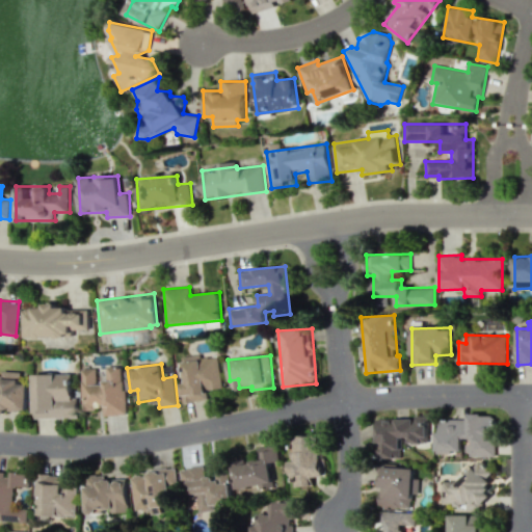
[(82,369),(83,410),(103,409),(103,416),(125,415),(124,367),(106,367),(106,384),(97,384),(97,368),(82,369)]
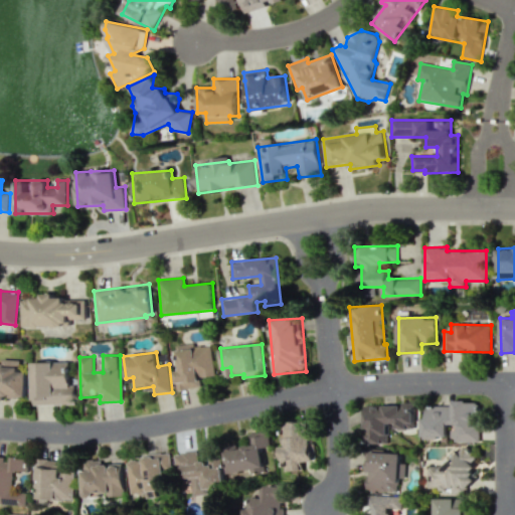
[(0,395),(27,397),(28,371),(20,371),(20,360),(2,359),(2,366),(0,365),(0,395)]
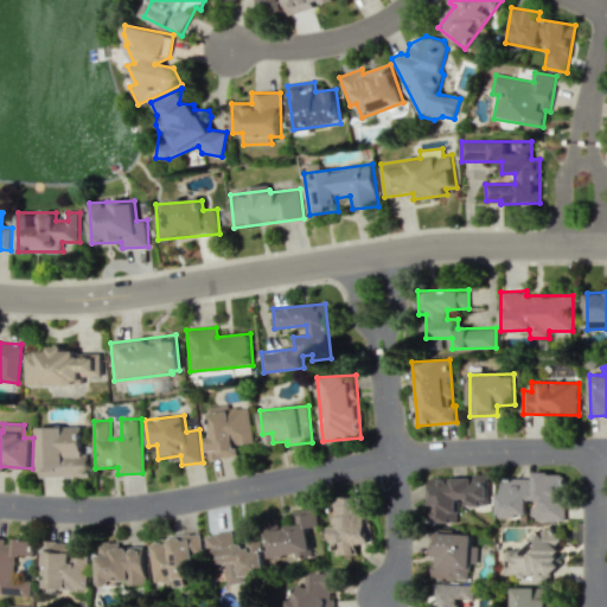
[(89,455),(83,455),(83,426),(38,427),(39,478),(90,477),(89,455)]
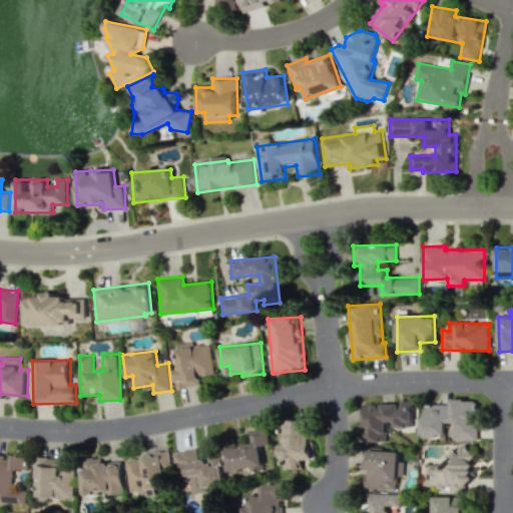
[(477,440),(477,400),(451,400),(451,404),(421,404),(421,437),(448,437),(448,440),(477,440)]
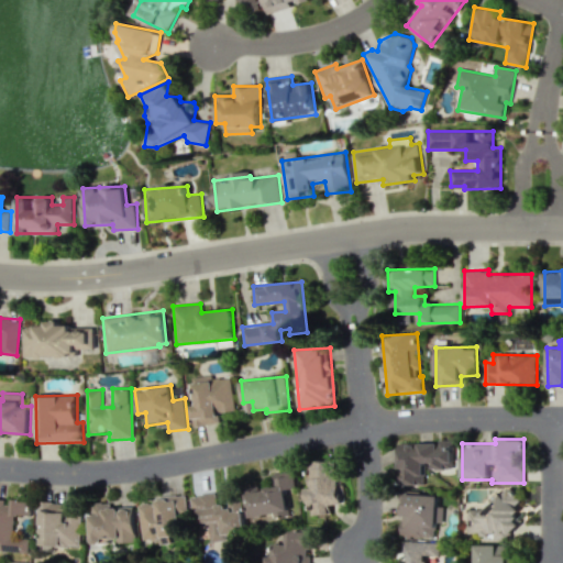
[(426,485),(426,468),(452,468),(452,450),(439,450),(439,443),(399,443),(399,485),(426,485)]
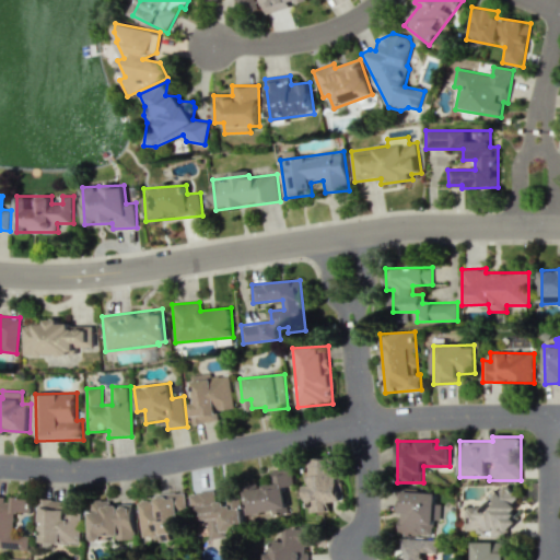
[(330,511),(329,501),(343,500),(342,482),(338,482),(337,458),(310,459),(310,485),(304,486),(305,512),(330,511)]
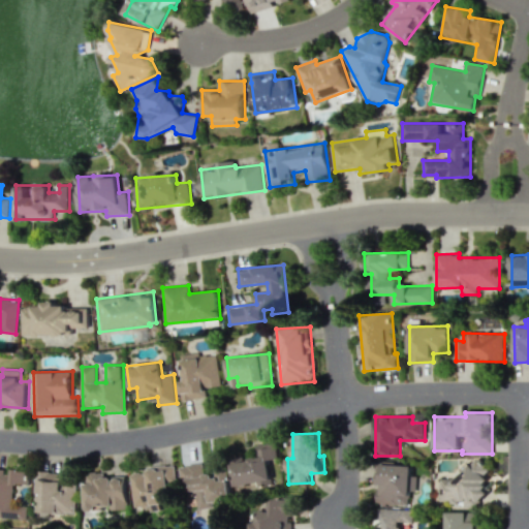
[(273,484),(270,460),(278,459),(276,445),(257,448),(259,458),(230,463),(235,486),(265,480),(266,486),(273,484)]
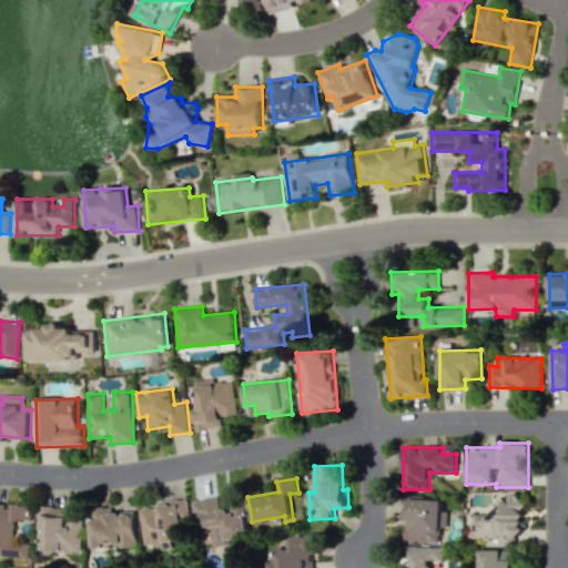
[(194,499),(196,528),(211,527),(212,547),(230,546),(229,538),(246,537),(244,504),(229,505),(229,508),(219,509),(217,498),(194,499)]
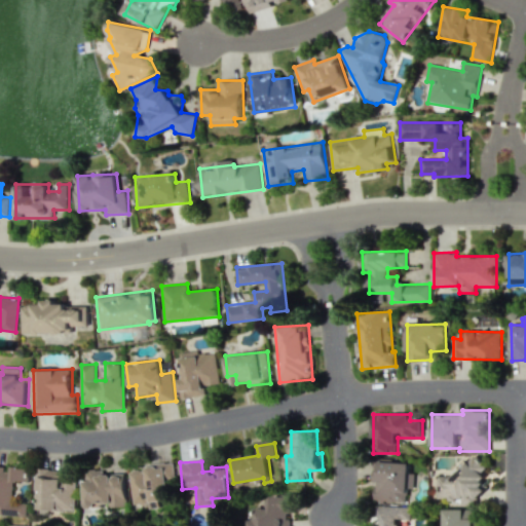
[(376,461),(375,501),(408,501),(409,461),(376,461)]
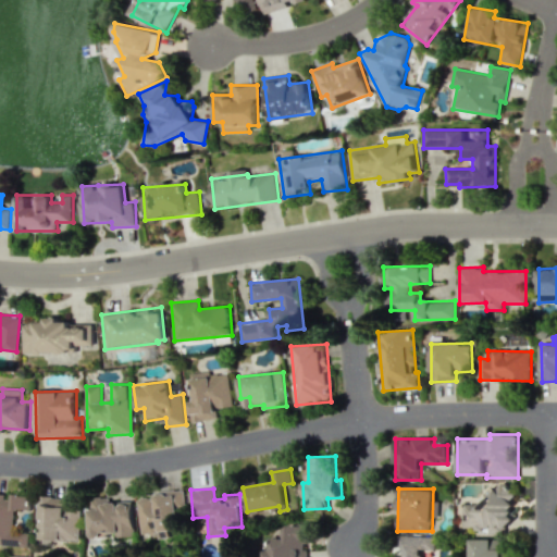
[(463,504),(465,532),(512,531),(511,490),(485,491),(486,503),(463,504)]
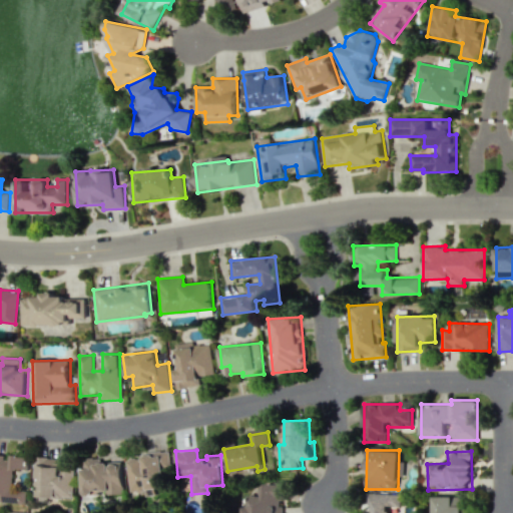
[(170,454),(128,455),(129,491),(165,489),(165,468),(171,468),(170,454)]
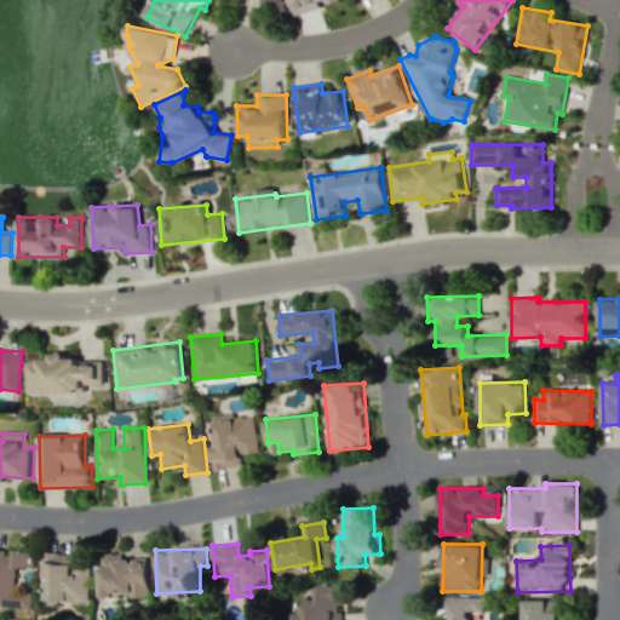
[(0,607),(32,609),(32,592),(13,591),(15,567),(34,568),(34,552),(0,550),(0,607)]
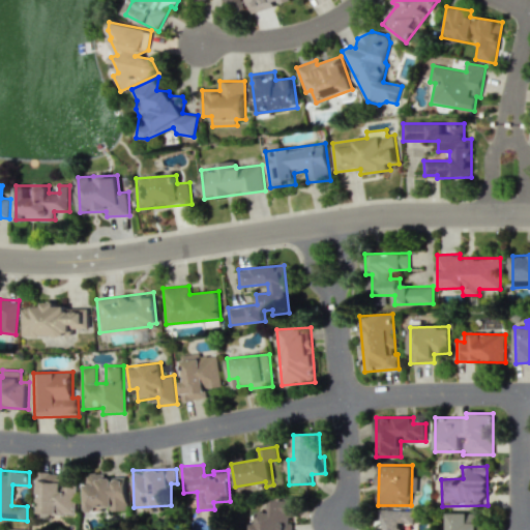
[(63,473),(39,472),(38,514),(76,516),(77,482),(63,482),(63,473)]
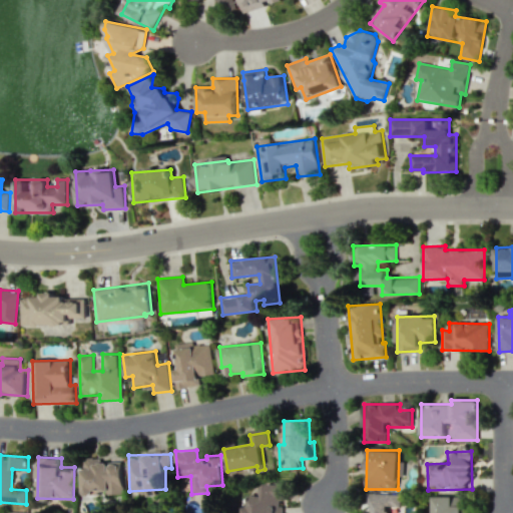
[(122,460),(83,461),(83,494),(107,494),(107,495),(123,495),(122,460)]
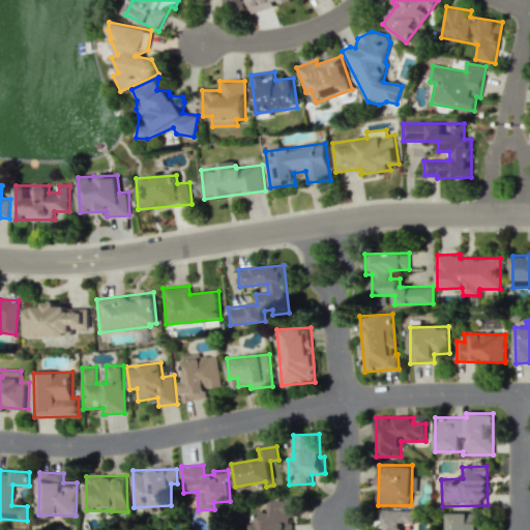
[(251,529),(292,529),(293,499),(272,498),(271,511),(252,511),(251,529)]
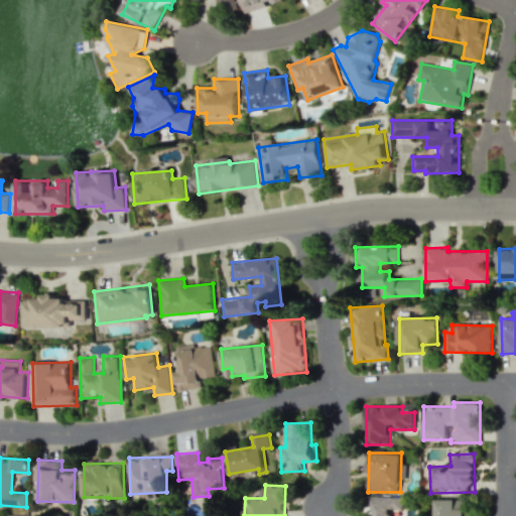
[(391,515),(391,509),(399,509),(400,498),(367,496),(366,515),(391,515)]
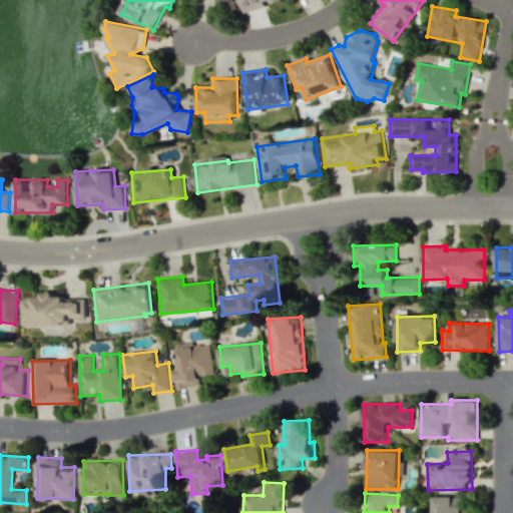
[(434,496),(433,512),(466,512),(467,497),(434,496)]
